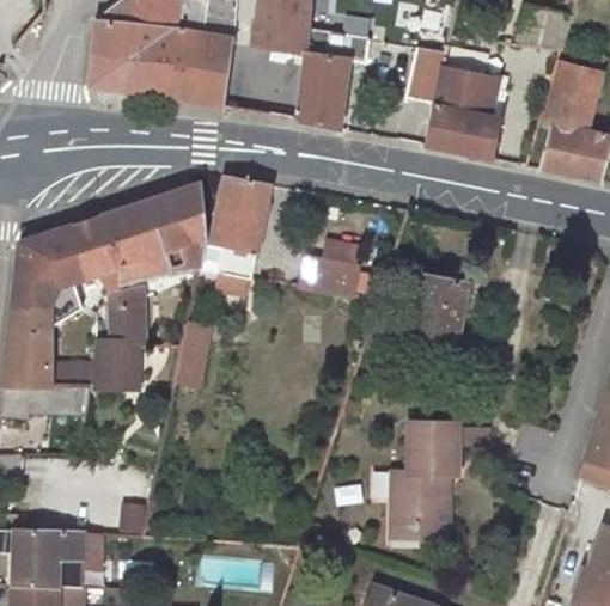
[(2,0),(10,25),(22,40),(52,7),(50,0),(2,0)]
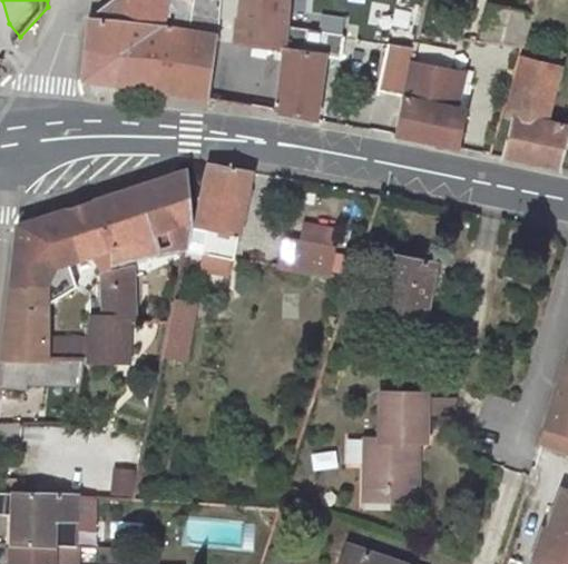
[(111,0),(98,10),(98,17),(91,19),(84,77),(211,98),(215,31),(192,29),(194,0),(111,0)]
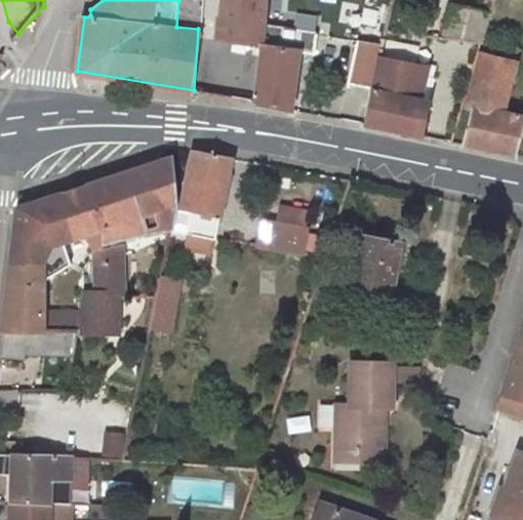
[(216,31),(198,29),(194,90),(256,101),(263,25),(264,0),(222,0),(222,9),(218,9),(216,31)]
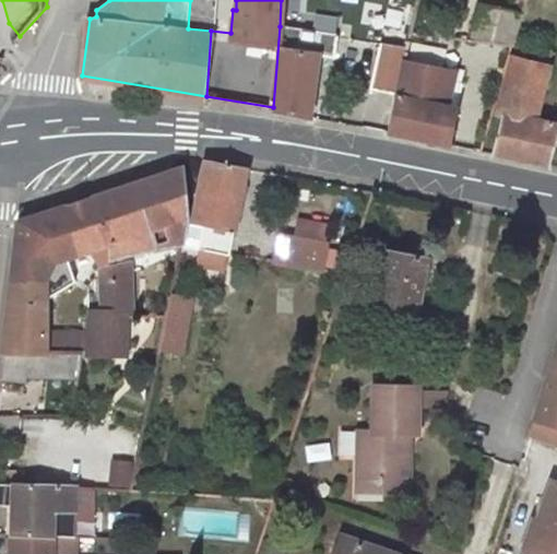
[(481,7),(475,39),(517,44),(526,11),(481,7)]
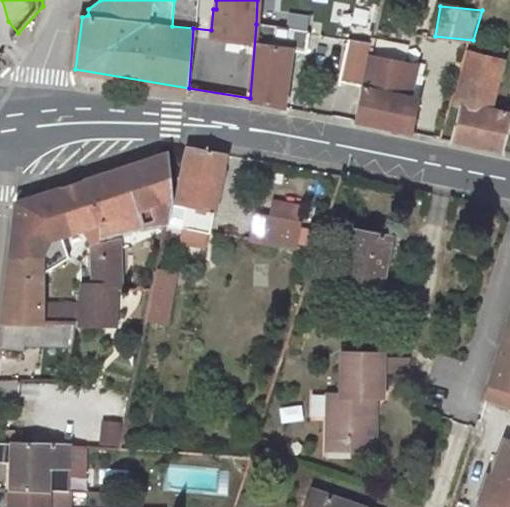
[(305,29),(256,24),(250,98),(286,105),(291,47),(304,48),(305,29)]
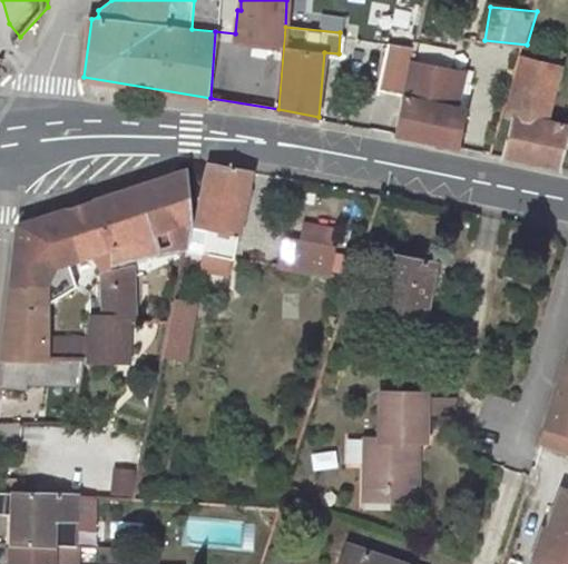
[(417,39),(384,36),(376,88),(405,91),(412,59),(417,39)]
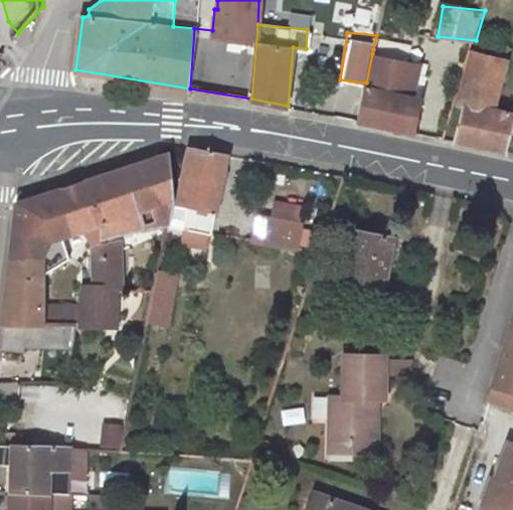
[(468,105),(458,139),(487,144),(507,150),(512,129),(512,111),(498,108),(512,47),(480,37),(463,103),(468,105)]
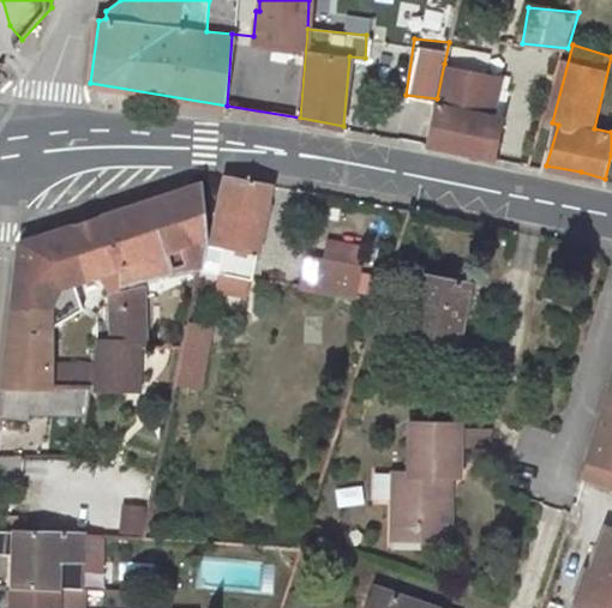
[(444,64),(437,98),(429,140),(498,155),(505,114),(502,113),(507,86),(485,82),(486,73),(444,64)]
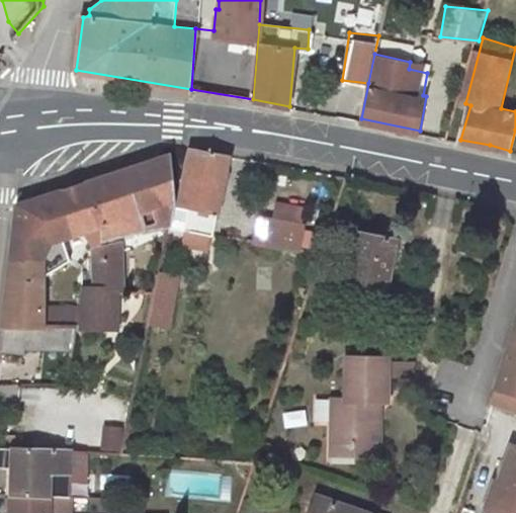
[(230,153),(191,147),(179,205),(172,203),(168,225),(186,228),(212,234),(230,153)]
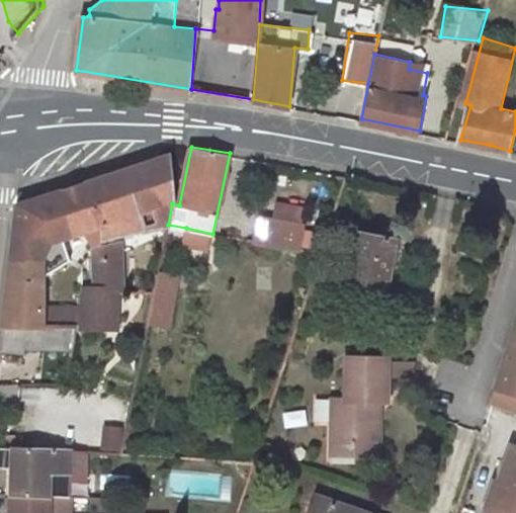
[(169,154),(87,181),(103,227),(102,294),(86,291),(80,333),(83,332),(147,331),(154,298),(119,294),(123,249),(113,247),(114,241),(146,231),(142,214),(172,203),(174,182),(169,154)]
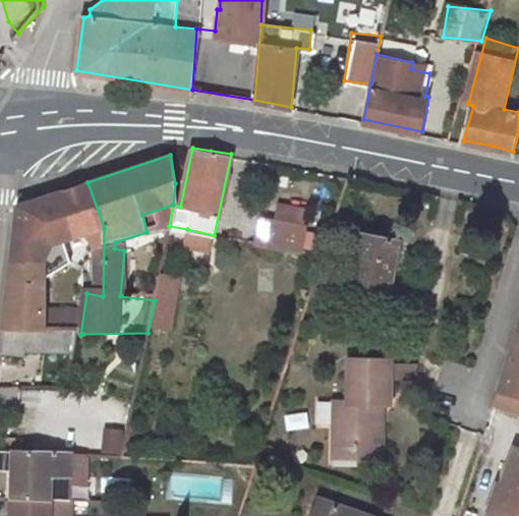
[(88,182),(18,205),(13,261),(40,262),(55,244),(104,228),(88,182)]
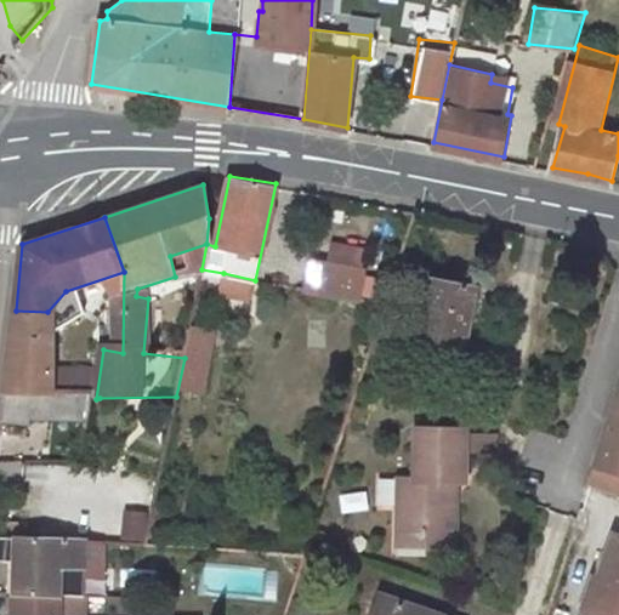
[(202,269),(206,244),(170,256),(175,277),(202,269)]
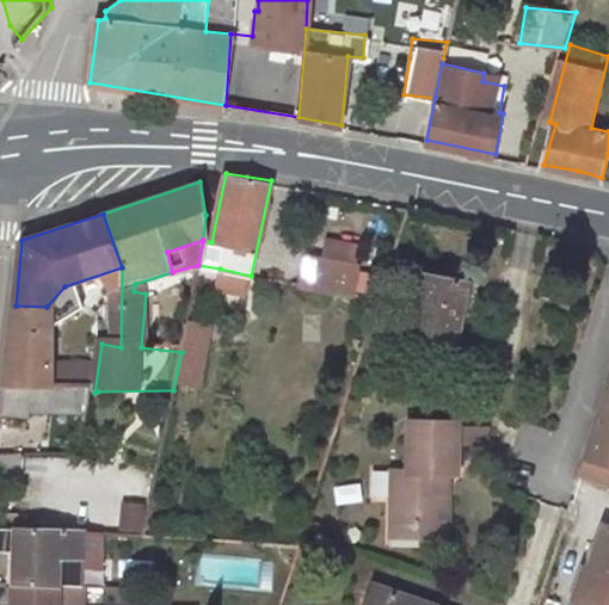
[(330,241),(327,258),(355,263),(358,245),(330,241)]
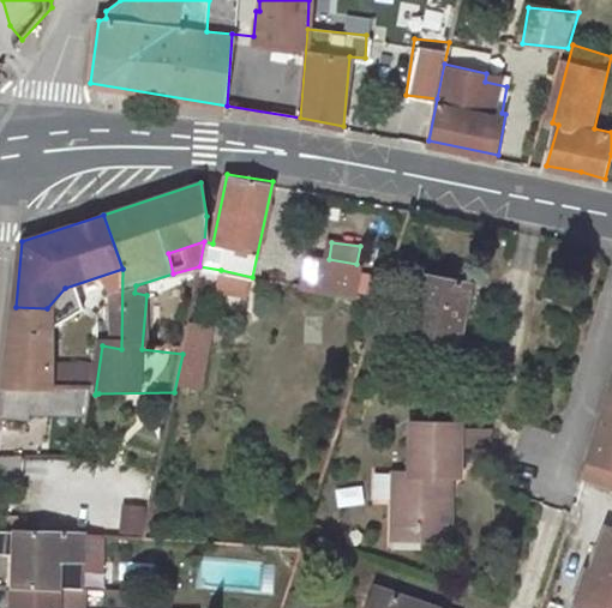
[(310,257),(305,286),(355,296),(361,265),(310,257)]
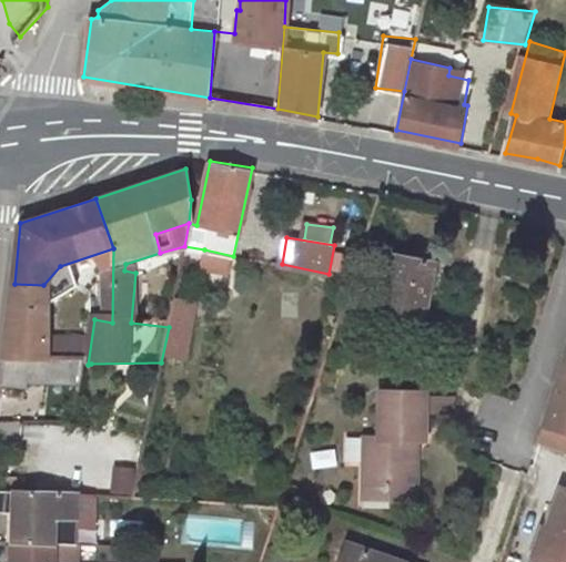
[(231,273),(233,256),(204,249),(201,267),(231,273)]
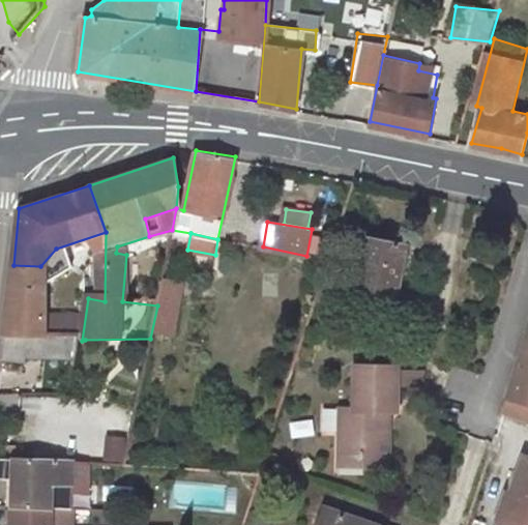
[(349,240),(338,236),(330,259),(325,271),(339,275),(349,240)]
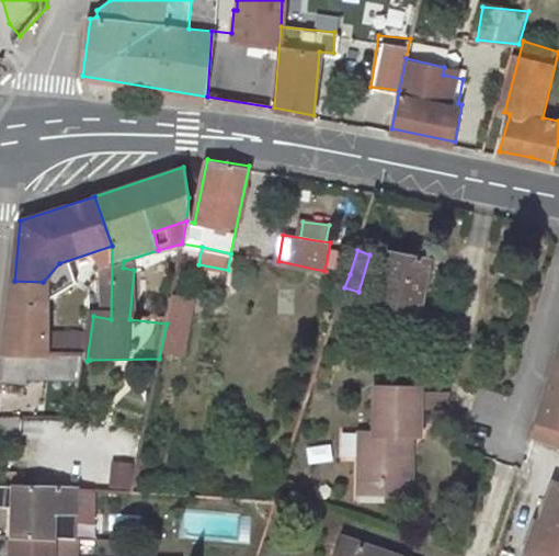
[(431,259),(389,250),(379,298),(380,301),(377,317),(405,324),(408,306),(422,308),(431,259)]
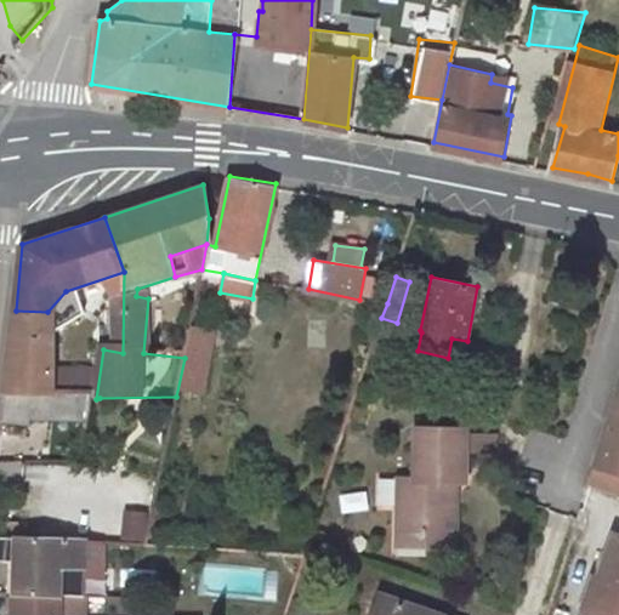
[(52,336),(47,312),(16,311),(9,369),(4,431),(30,430),(30,417),(29,403),(54,400),(52,336)]
